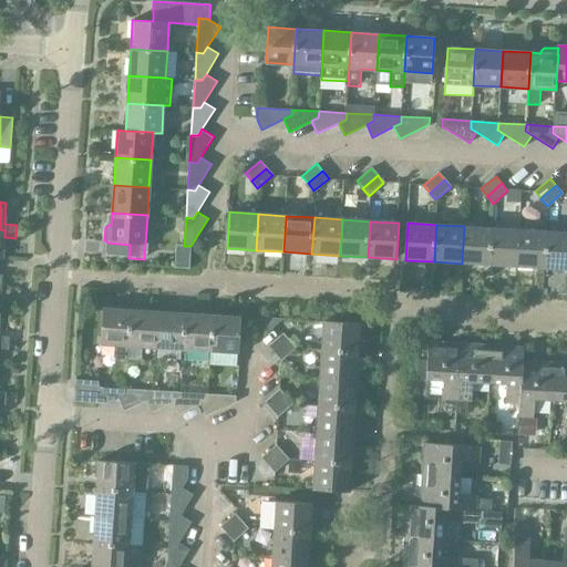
[(462,264),(490,265),(492,228),(464,226),(462,264)]
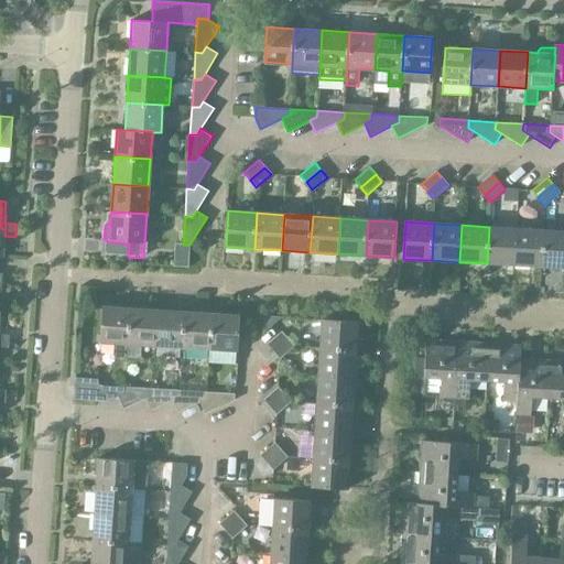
[(487,263),(514,266),(517,228),(489,227),(487,263)]
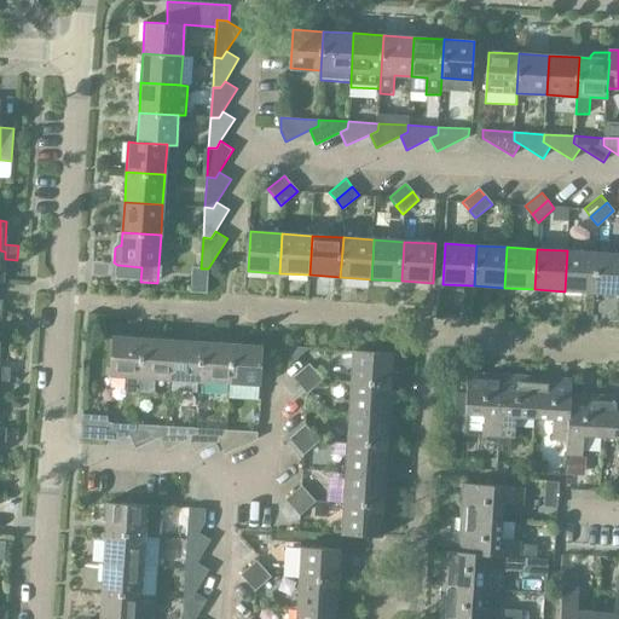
[(565,291),(595,294),(597,253),(567,250),(565,291)]
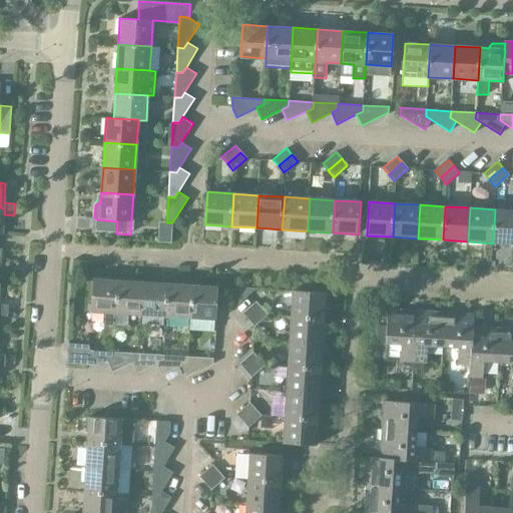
[(493,243),(512,243),(512,210),(495,209),(493,243)]
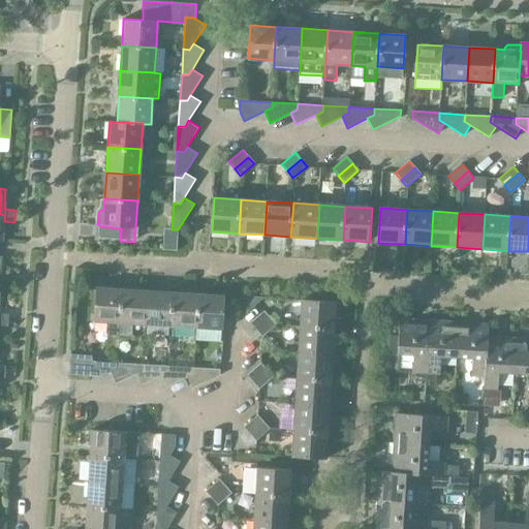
[(164,234),(163,253),(177,254),(178,235),(164,234)]
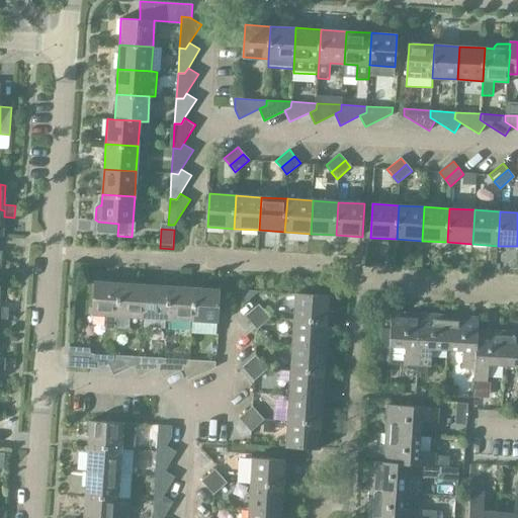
[(94,282),(92,315),(104,316),(103,328),(117,329),(118,317),(120,283),(94,282)]
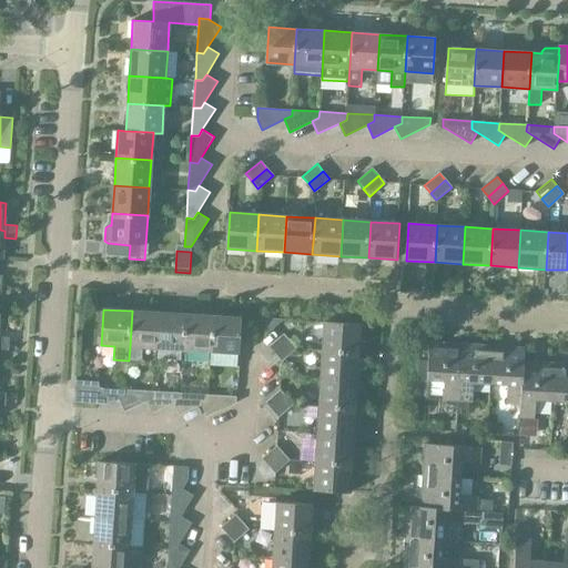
[(130,347),(129,361),(141,361),(141,347),(156,348),(159,313),(132,311),(130,347)]
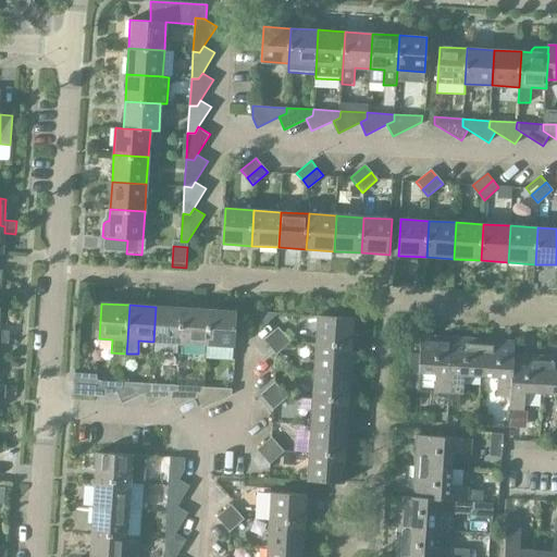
[(153,342),(181,344),(183,308),(156,307),(153,342)]
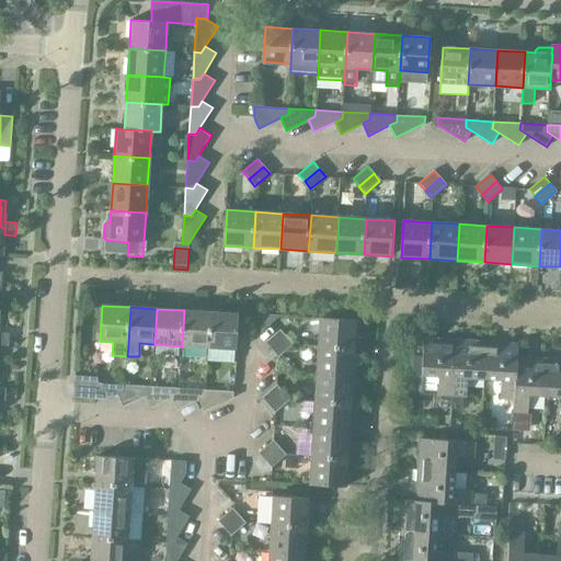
[(182,346),(208,347),(210,312),(184,310),(182,346)]
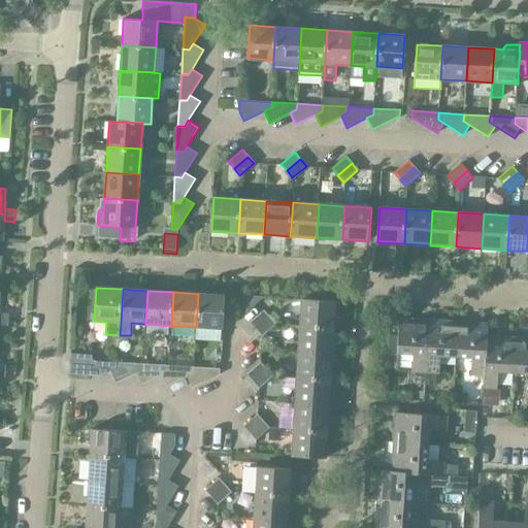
[(198,294),(196,327),(223,329),(225,295),(198,294)]
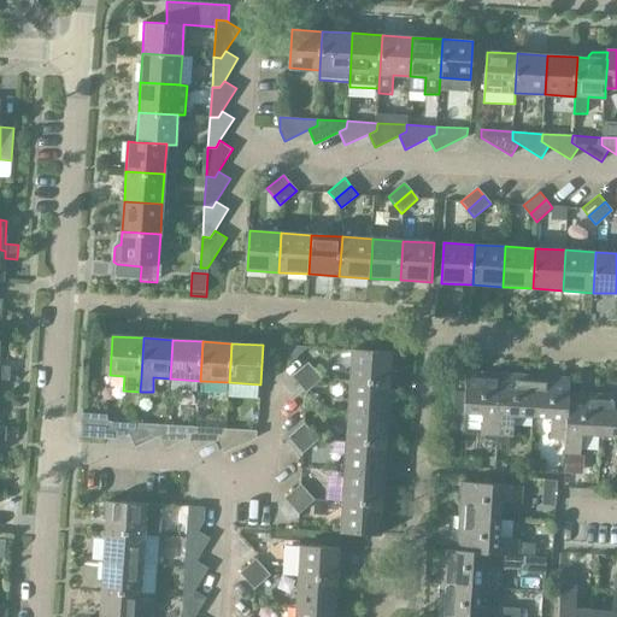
[(289,345),(287,365),(307,346),(289,345)]
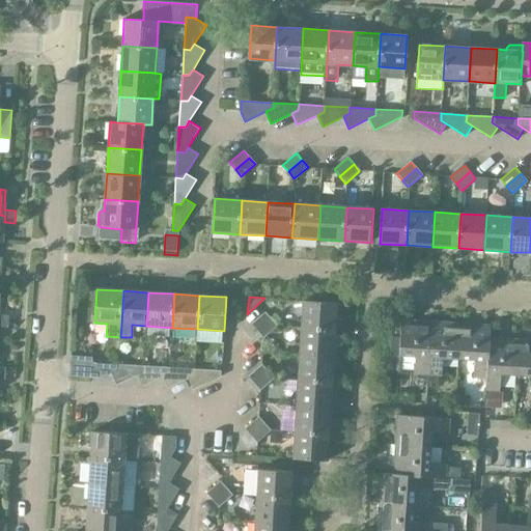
[(304,301),(302,328),(336,330),(338,303),(304,301)]
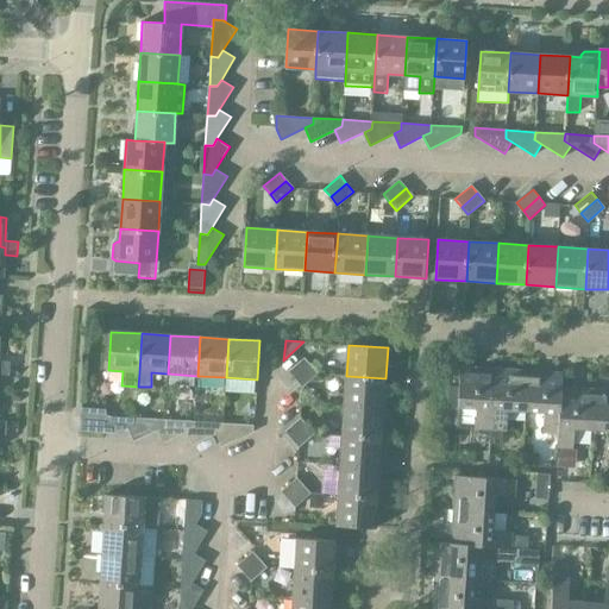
[(289,372),(296,381),(312,366),(305,358),(289,372)]
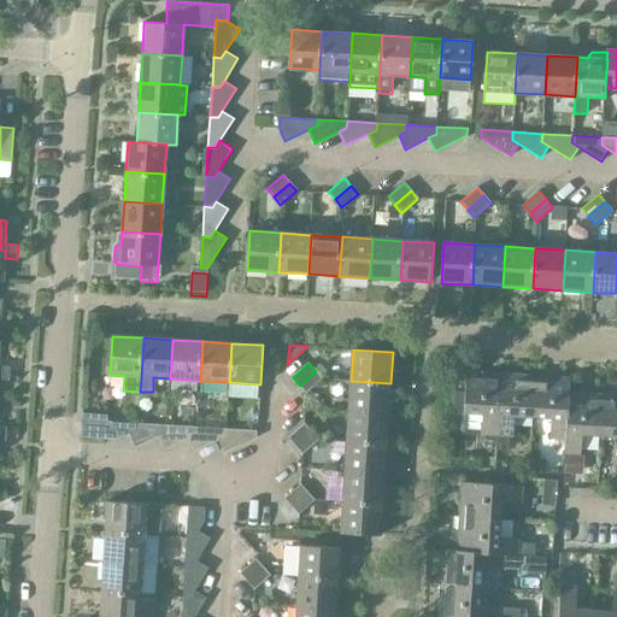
[(0,380),(10,381),(11,366),(0,365),(0,380)]
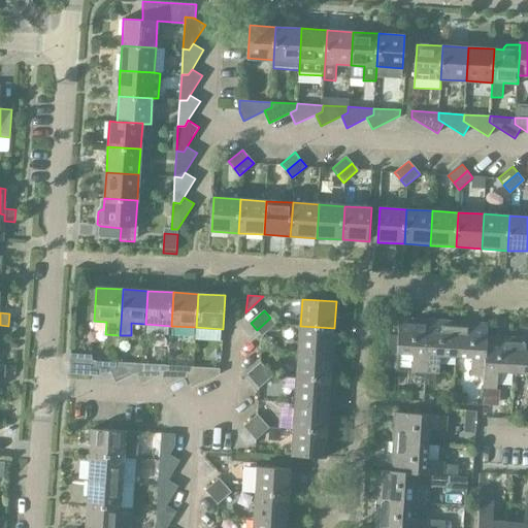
[(270,318),(257,330),(263,336),(276,324),(270,318)]
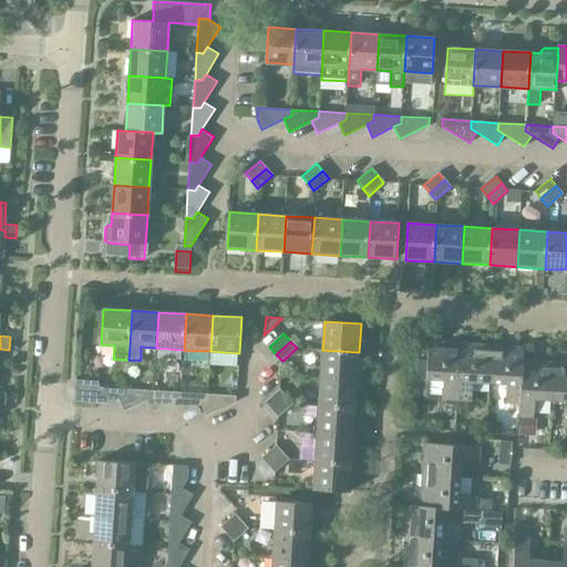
[(426,378),(426,380),(444,381),(443,400),(446,400),(445,409),(456,409),(457,401),(461,342),(429,341),(428,360),(426,378)]
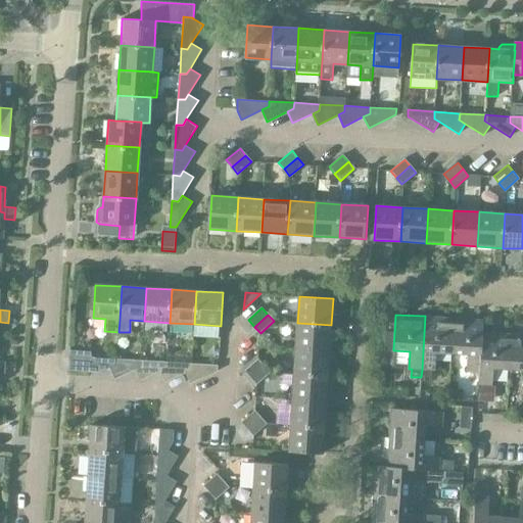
[(422,370),(421,377),(431,378),(432,370),(434,370),(435,353),(452,354),(454,318),(425,316),(422,370)]
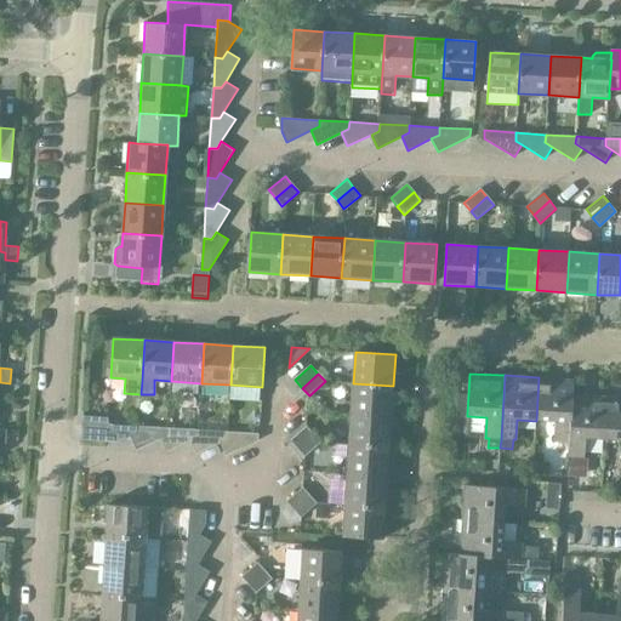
[(553,442),(568,443),(569,443),(573,394),(574,380),(539,377),(536,421),(554,422),(553,442)]
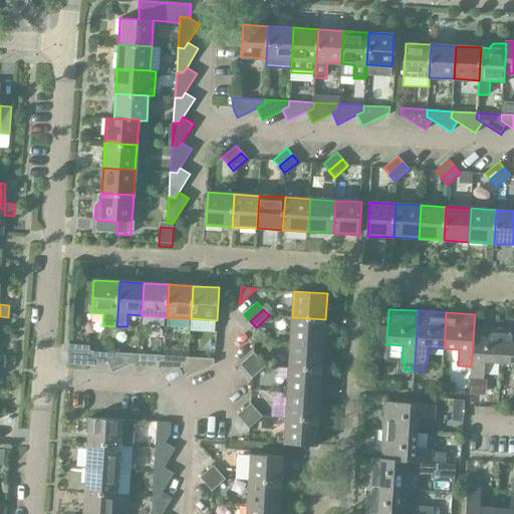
[(292,317),(291,342),(324,344),(325,319),(292,317)]
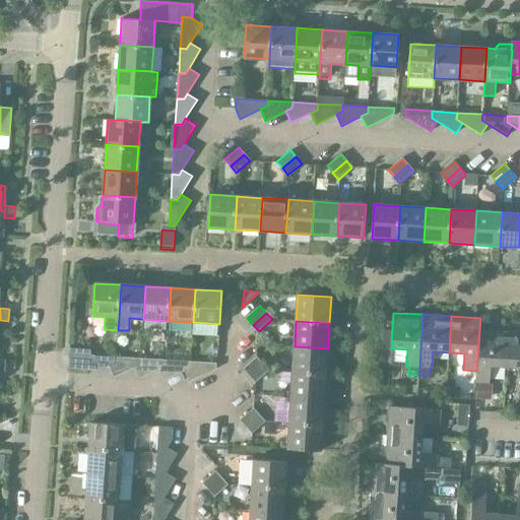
[(383,330),(382,345),(391,346),(392,330),(383,330)]
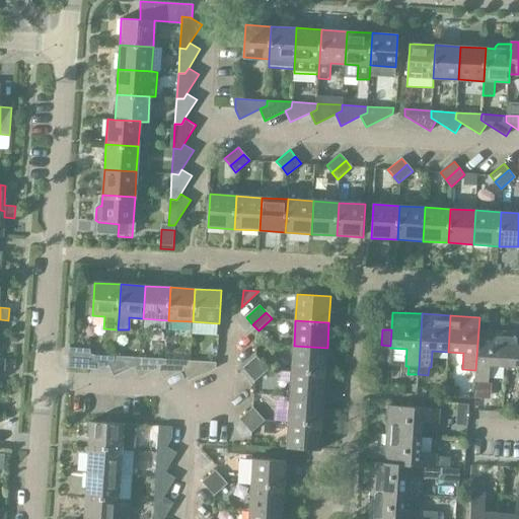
[(490,366),(506,367),(508,330),(478,329),(475,370),(474,370),(474,382),(489,383),(490,366)]
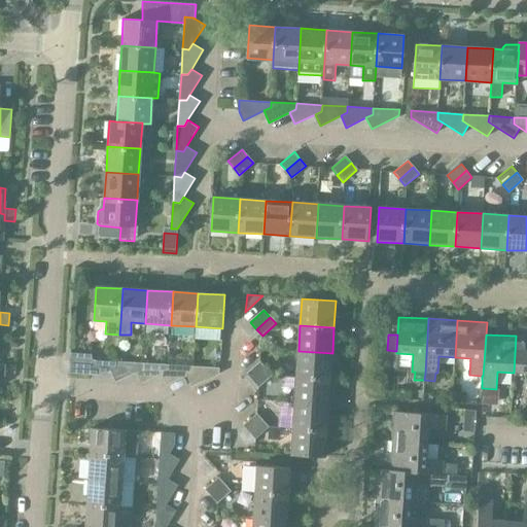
[(526,337),(516,336),(514,373),(526,373),(526,337)]
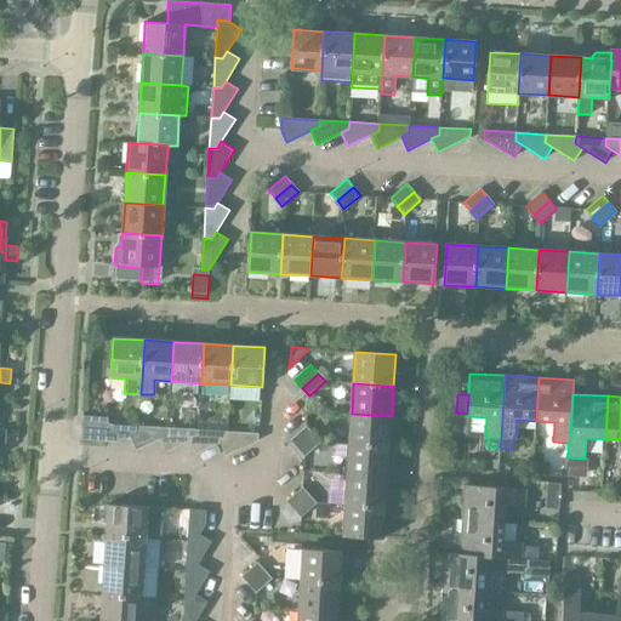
[(352,414),(349,444),(389,446),(392,416),(352,414)]
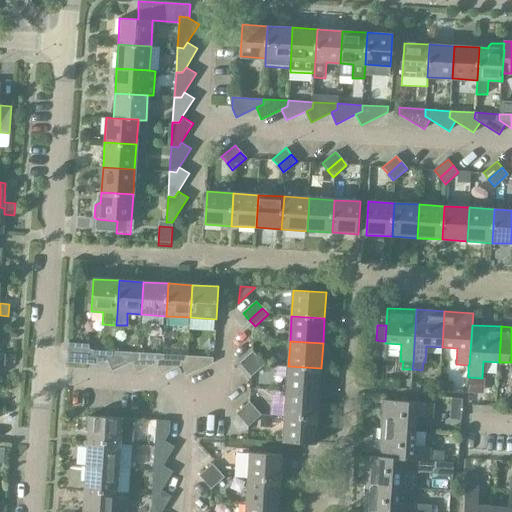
[(67,363),(88,364),(89,350),(89,346),(69,344),(67,363)]
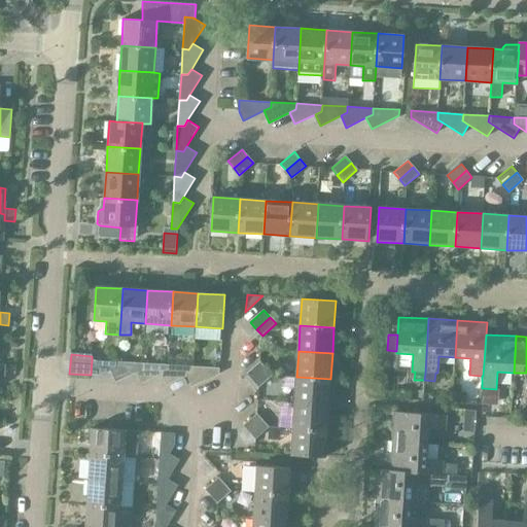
[(102,376),(110,372),(117,367),(117,361),(92,360),(91,375),(102,376)]
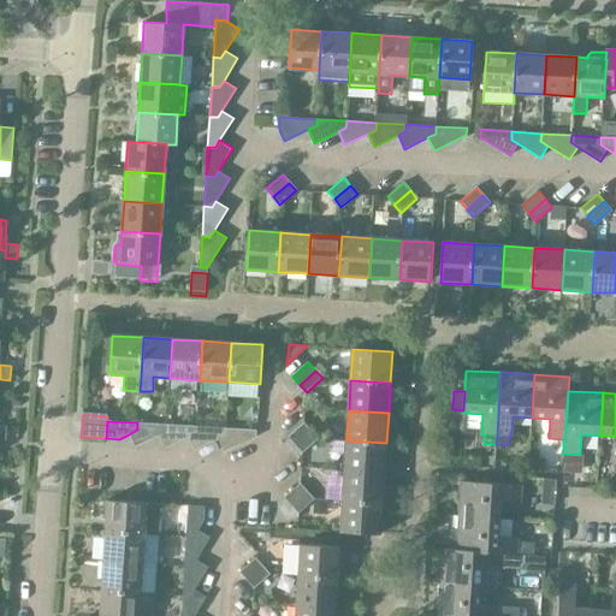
[(135,446),(158,436),(166,432),(167,425),(137,422),(137,430),(129,434),(135,446)]
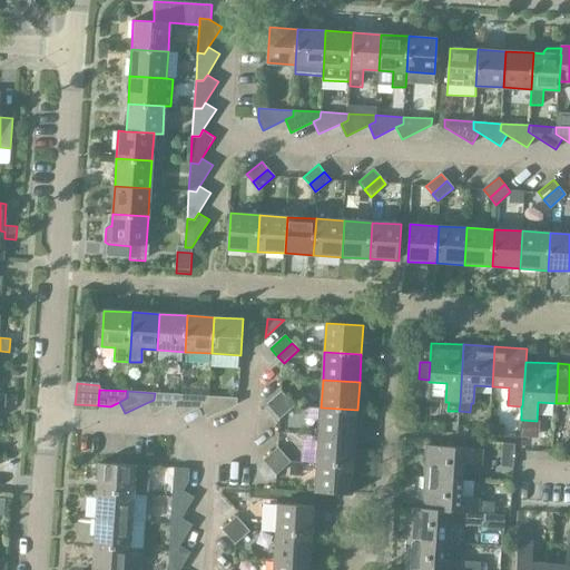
[(267,405),(273,412),(288,399),(282,391),(273,399),(267,405)]
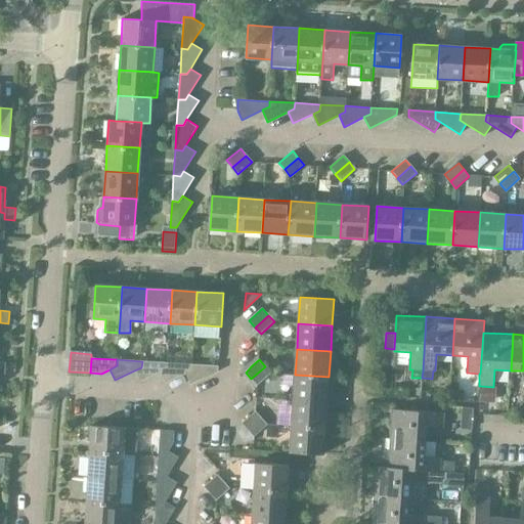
[(139,382),(160,372),(167,369),(167,362),(142,361),(141,367),(134,370),(139,382)]
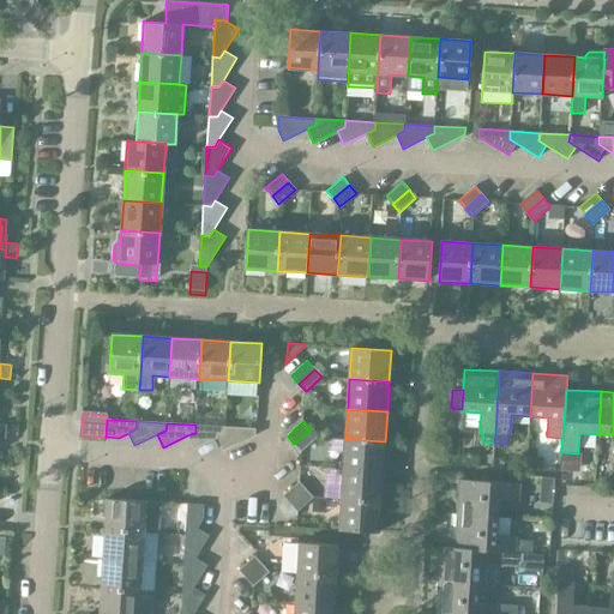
[(194,449),(217,438),(226,433),(226,427),(196,425),(196,433),(187,435),(194,449)]
